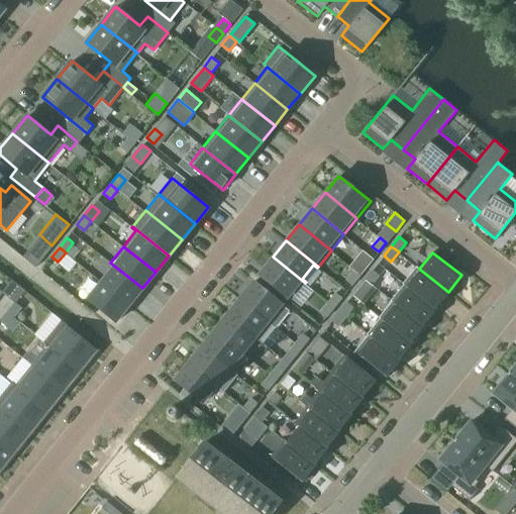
[(292,299),(305,283),(273,257),(260,274),(292,299)]
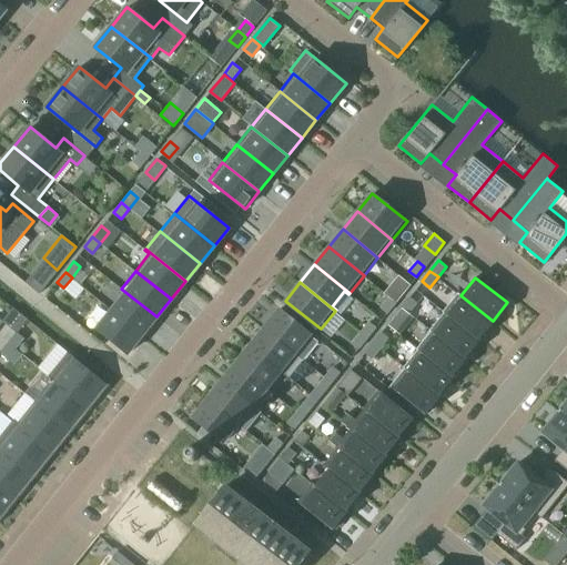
[(396,285),(387,294),(390,295),(396,301),(396,302),(404,291),(396,285)]
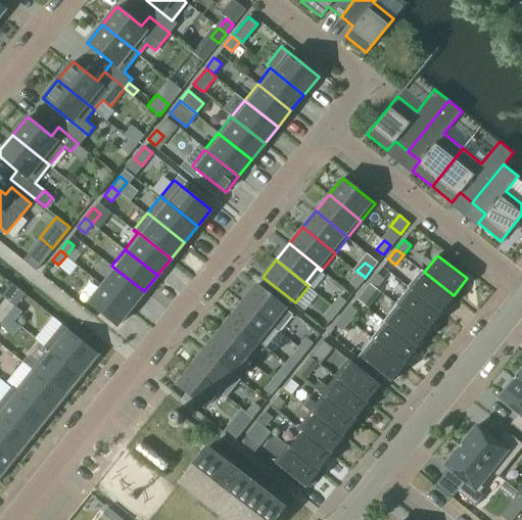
[(489,263),(484,271),(500,282),(505,274),(489,263)]
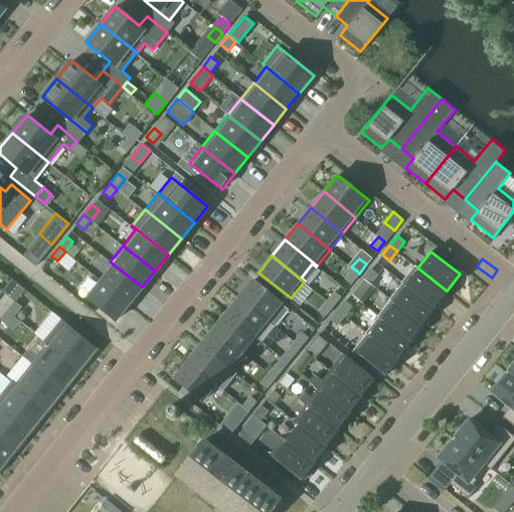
[(101,281),(129,303),(142,287),(110,262),(113,265),(101,281)]
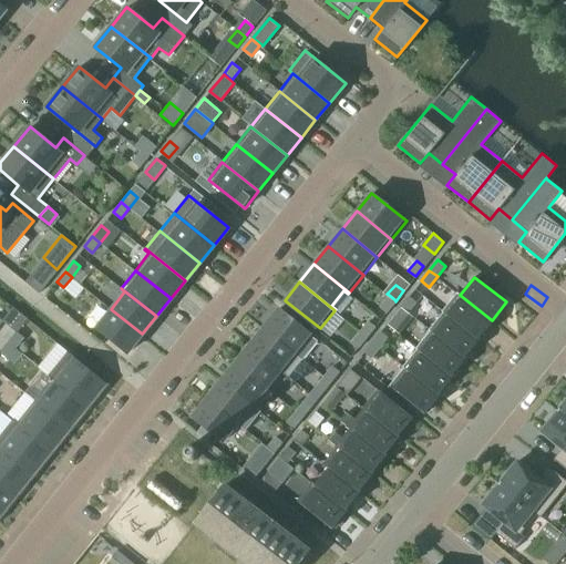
[(444,311),(445,313),(479,339),(493,320),(492,320),(460,295),(459,294),(444,311)]
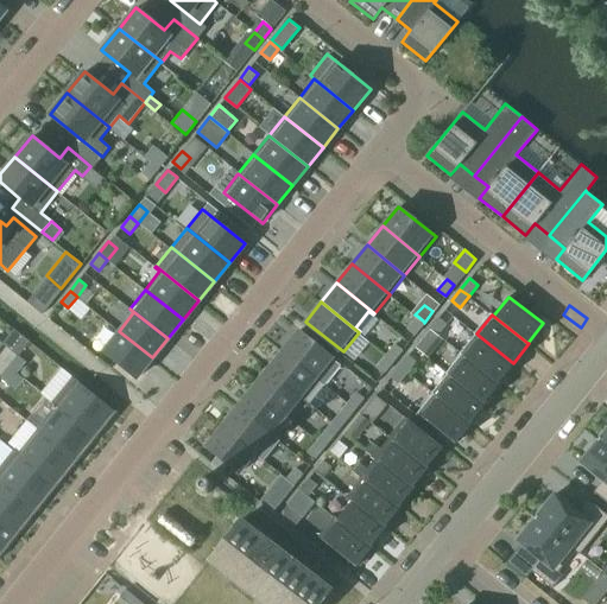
[(417,316),(408,328),(415,334),(424,322),(417,316)]
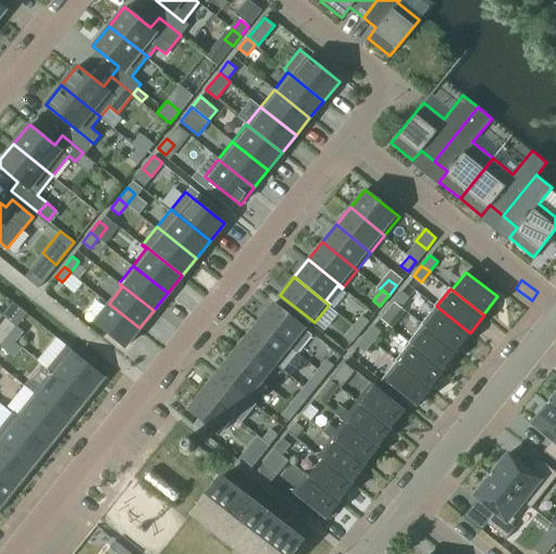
[(402,306),(409,296),(402,290),(394,299),(402,306)]
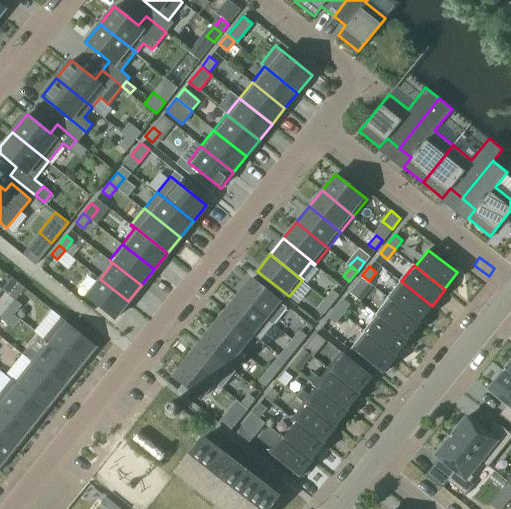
[(355,283),(366,292),(372,284),(369,281),(362,275),(355,283)]
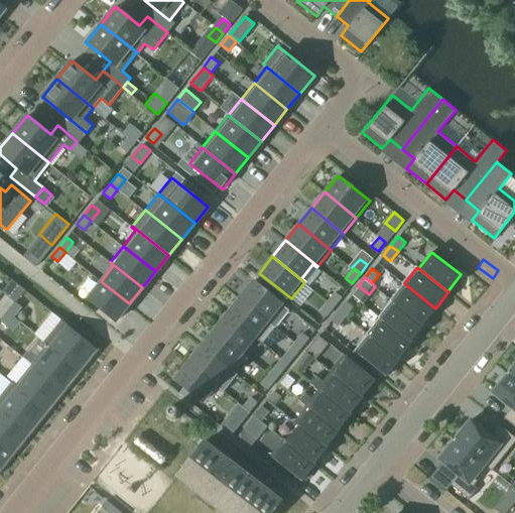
[(271,324),(275,327),(289,308),(253,280),(240,296),(271,323),(271,324)]
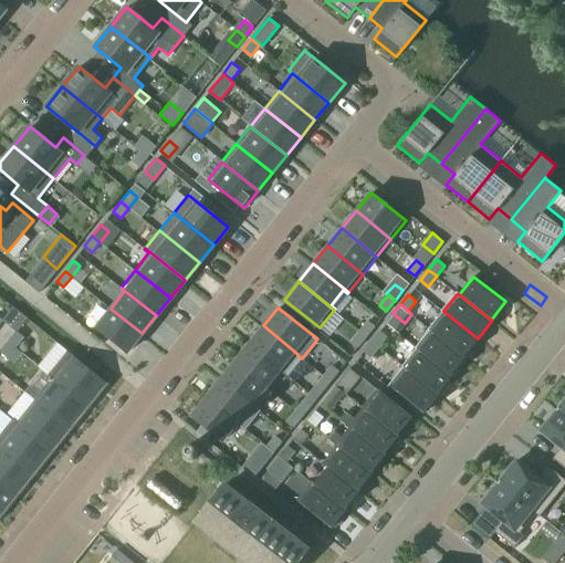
[(142,333),(111,309),(96,326),(127,352),(142,333)]
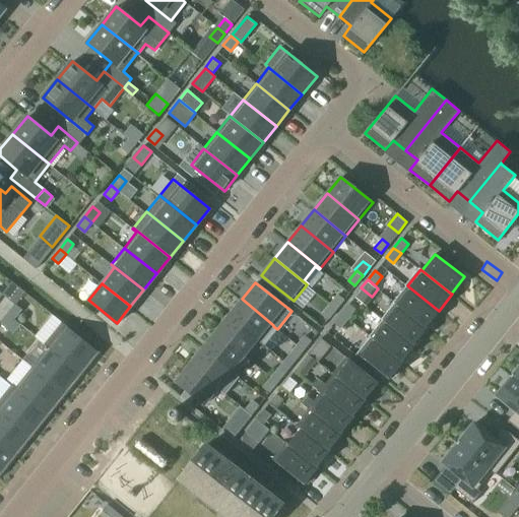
[(440,311),(439,311),(408,286),(395,303),(396,304),(427,328),(440,311)]
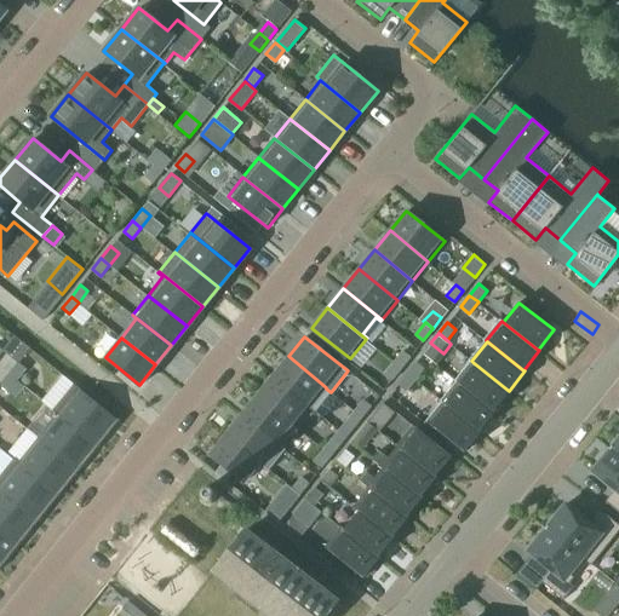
[(403,350),(394,361),(401,367),(411,356),(403,350)]
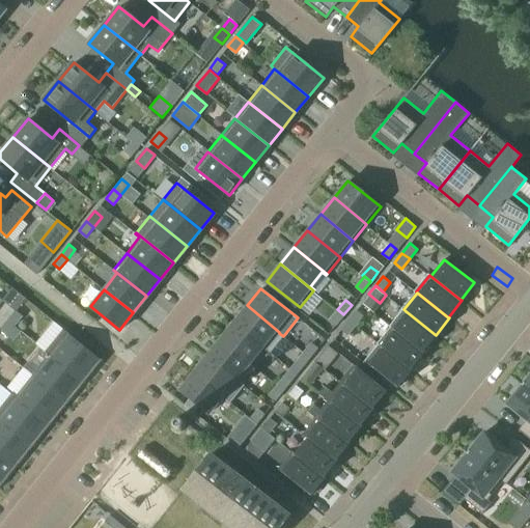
[(279,332),(247,305),(233,322),(262,345),(261,346),(266,350),(267,349),(279,333),(279,332)]
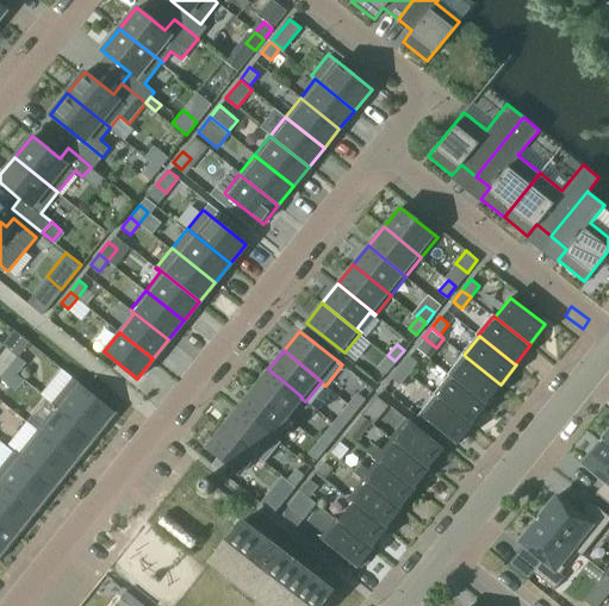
[(10,367),(17,373),(25,361),(18,355),(13,361),(10,367)]
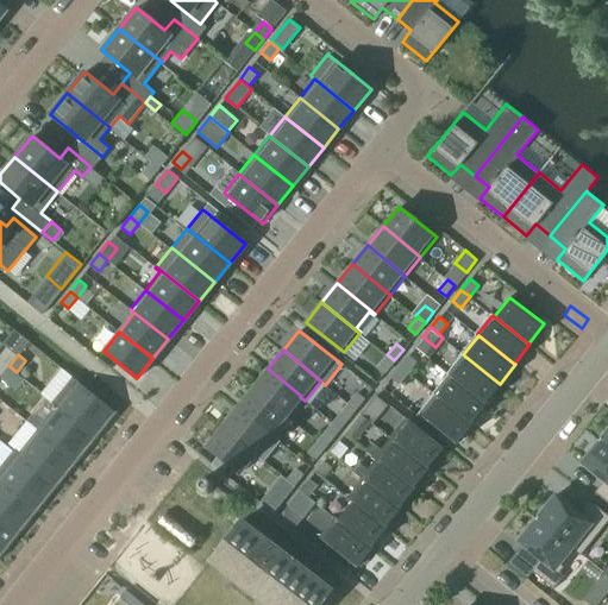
[(386,372),(394,360),(387,354),(377,365),(386,372)]
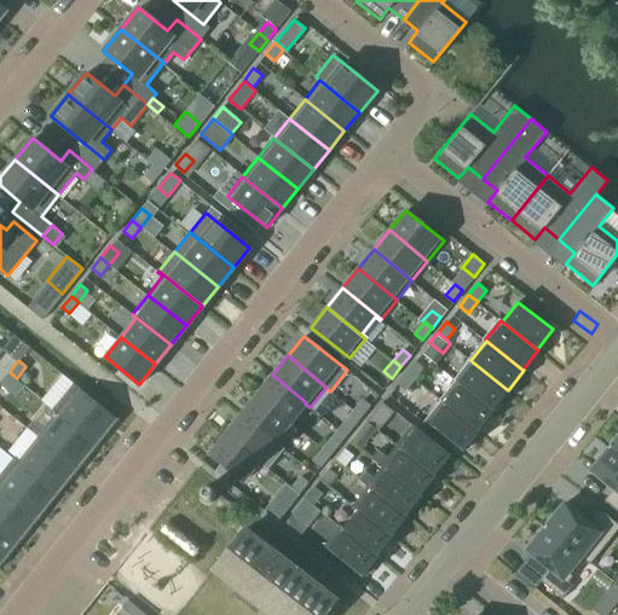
[(415,360),(406,371),(415,378),(423,367),(415,360)]
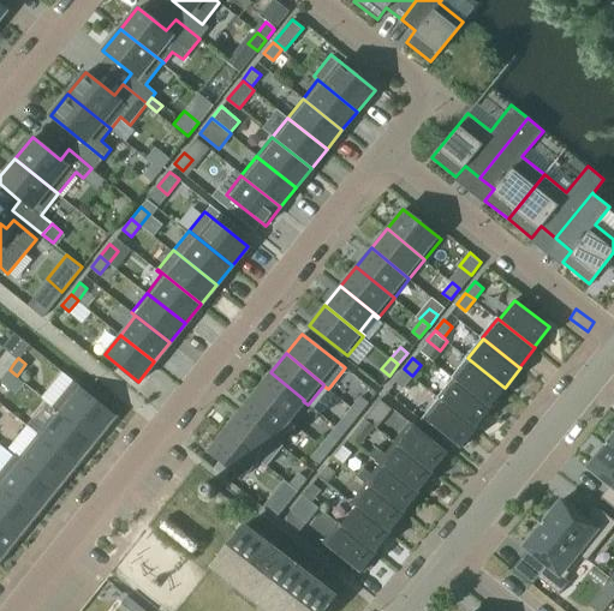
[(453,377),(454,378),(490,407),(506,388),(505,388),(469,359),(453,377)]
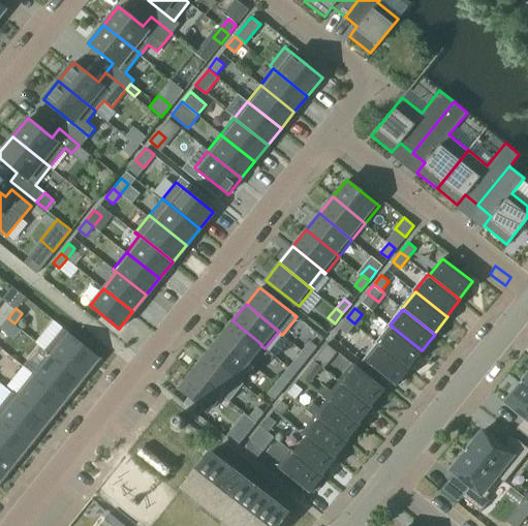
[(339,328),(346,334),(354,323),(347,317),(339,328)]
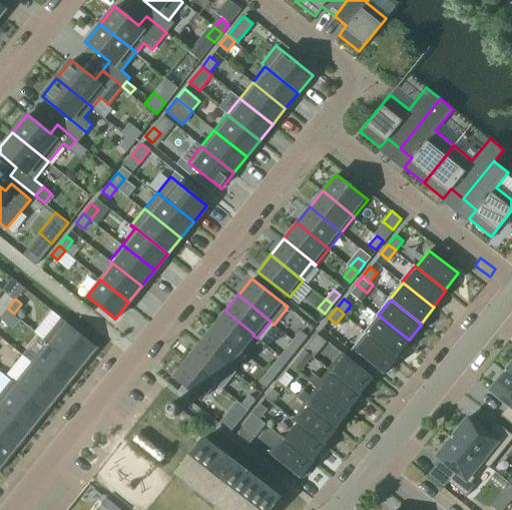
[(14,314),(8,309),(0,317),(13,328),(20,319),(14,314)]
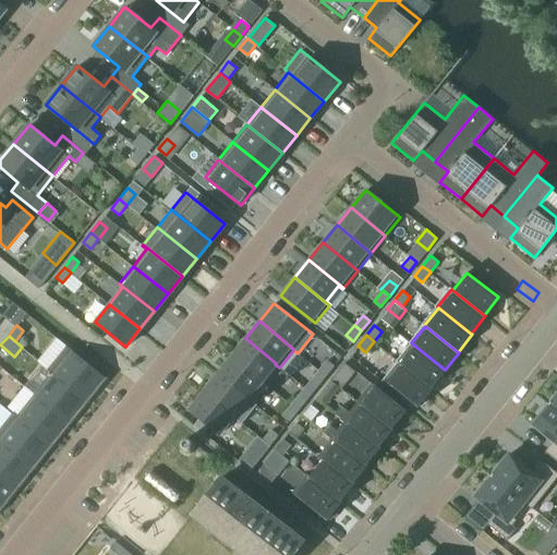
[(276,363),(245,338),(231,356),(262,381),(263,379),(275,364),(276,363)]
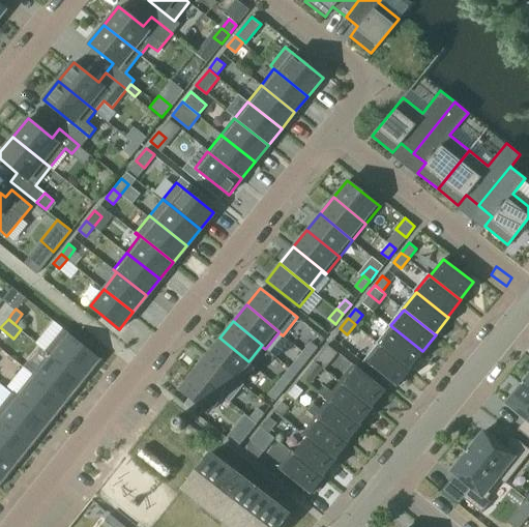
[(423,352),(422,351),(391,326),(378,343),(379,344),(410,369),(423,352)]
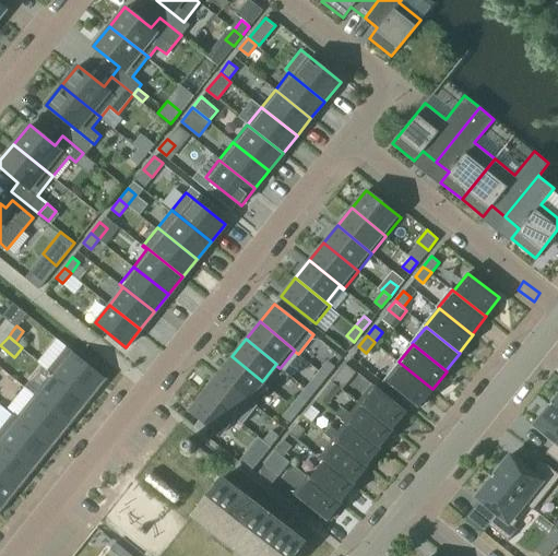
[(51,373),(88,402),(108,378),(67,345),(48,369),(51,373)]
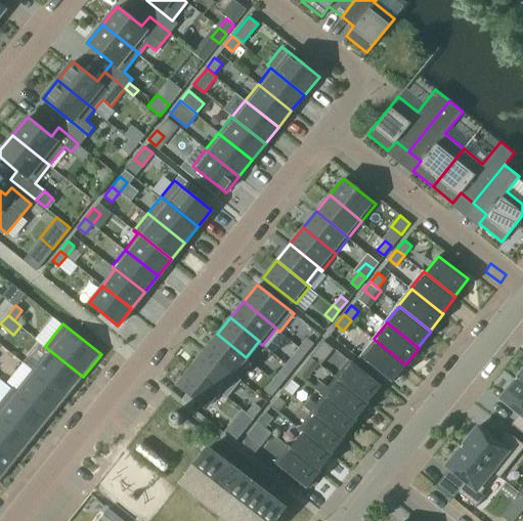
[(246,357),(217,334),(204,350),(236,377),(237,376),(251,359),(247,356),(246,357)]
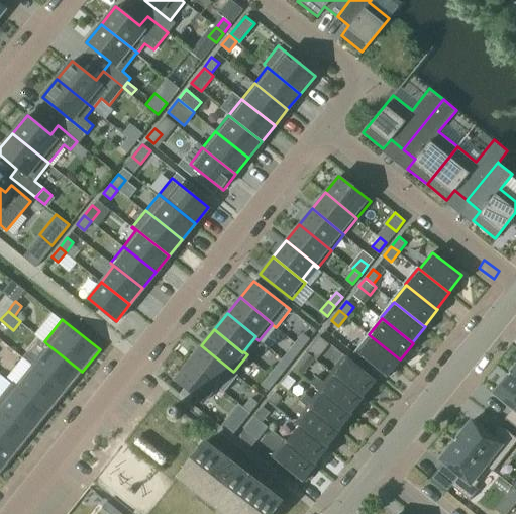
[(303,332),(295,342),(302,347),(309,337),(303,332)]
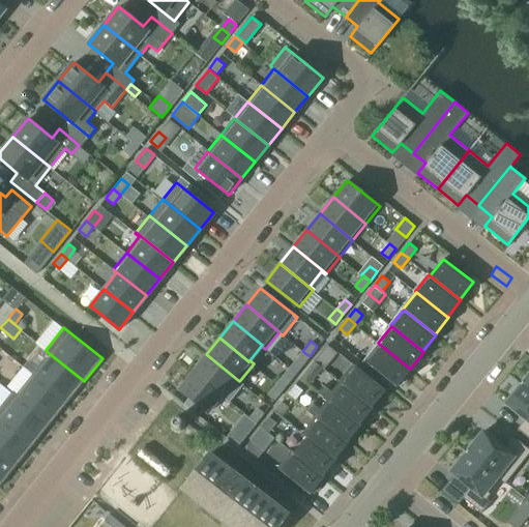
[(379,344),(364,361),(398,387),(411,370),(410,369),(379,344)]
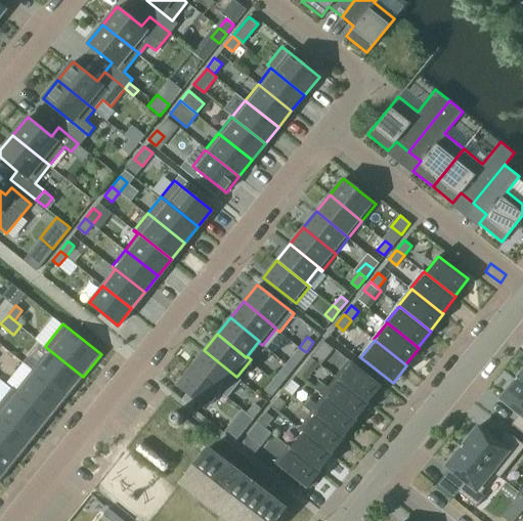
[(306,352),(299,347),(292,356),(298,361),(306,352)]
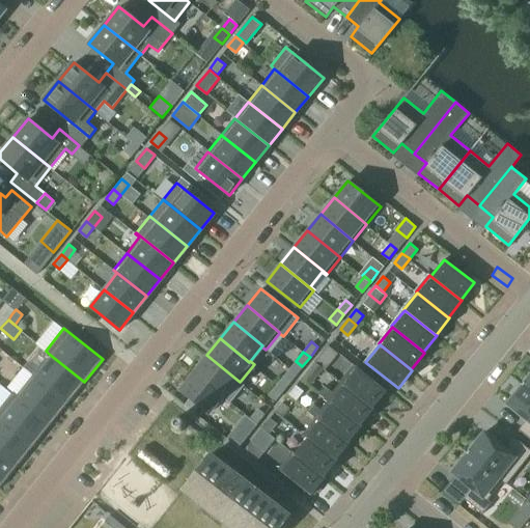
[(36,369),(71,398),(84,382),(49,354),(36,369)]
